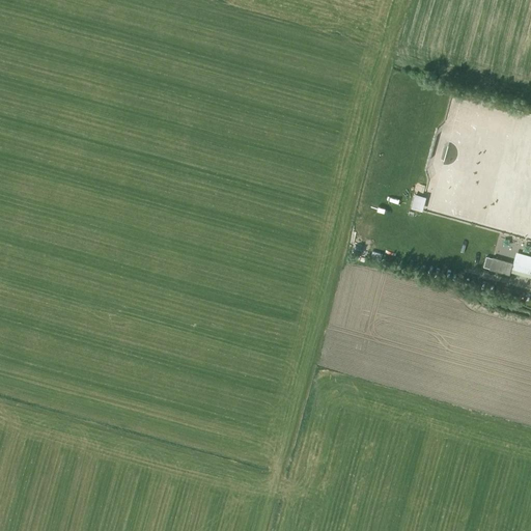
[(411,208),(423,212),(426,196),(415,193),(411,208)]
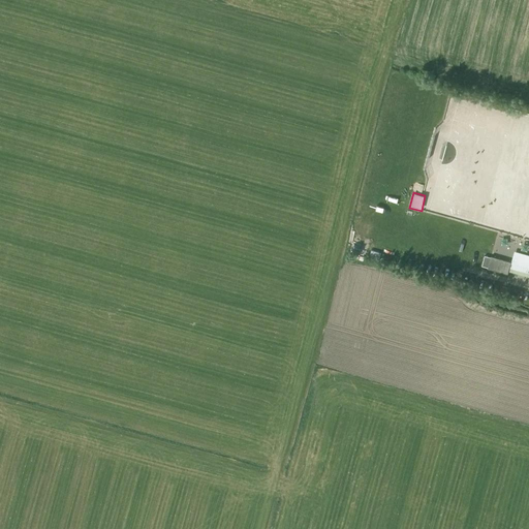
[(520,210),(457,211),(457,218),(475,218),(475,225),(499,225),(499,229),(505,229),(505,224),(509,224),(509,216),(520,216),(520,210)]
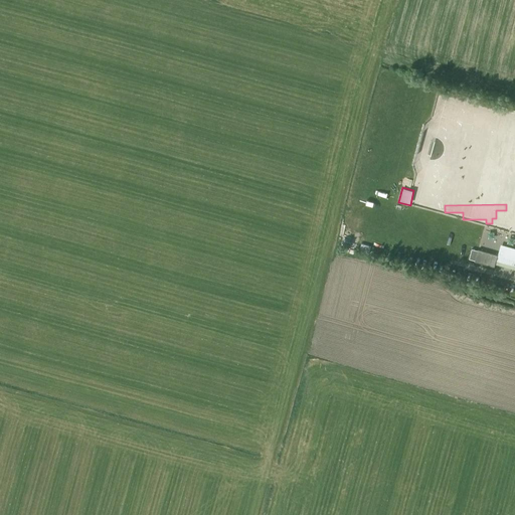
[(341,232),(349,234),(355,217),(348,214),(341,232)]
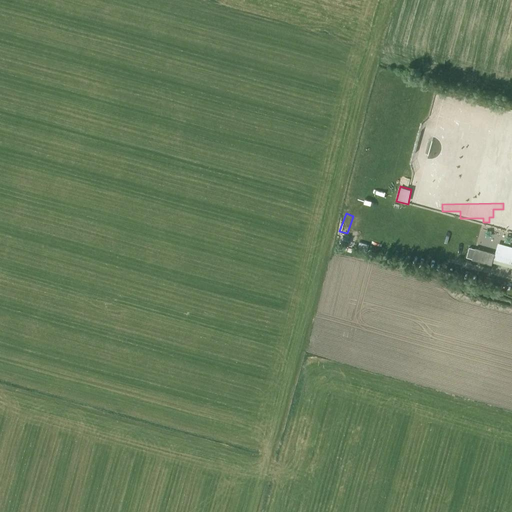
[(349,227),(348,237),(357,237),(357,227),(349,227)]
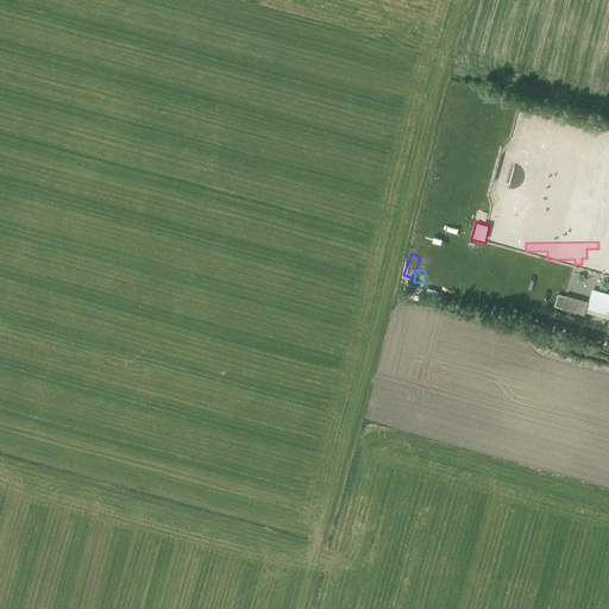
[(588,301),(565,295),(560,309),(584,315),(585,312),(608,319),(608,318),(608,293),(591,289),(588,301)]
